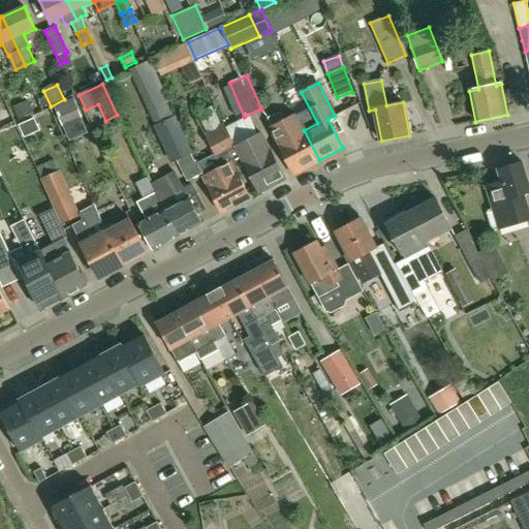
[(83,118),(74,98),(55,106),(63,126),(83,118)]
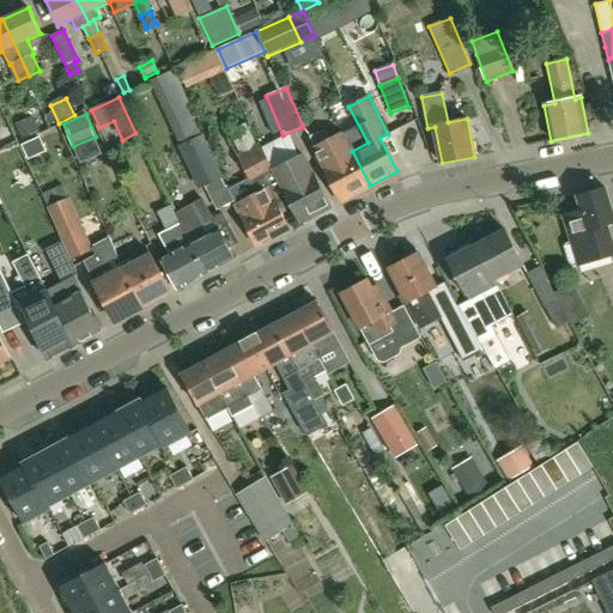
[(38,132),(32,119),(16,126),(22,139),(38,132)]
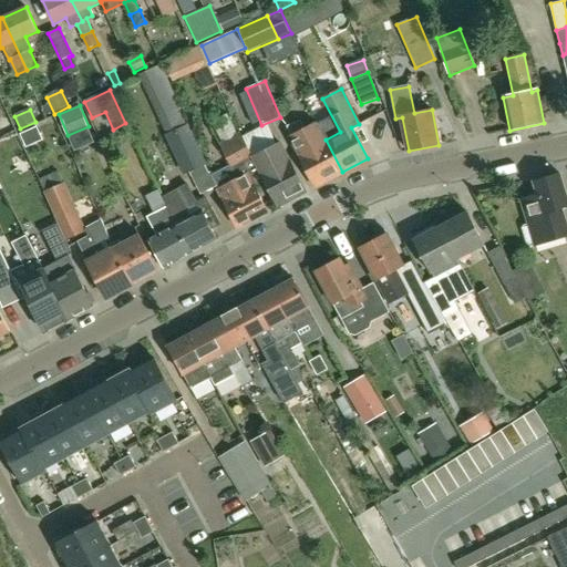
[(0,135),(13,131),(7,115),(0,117),(0,135)]
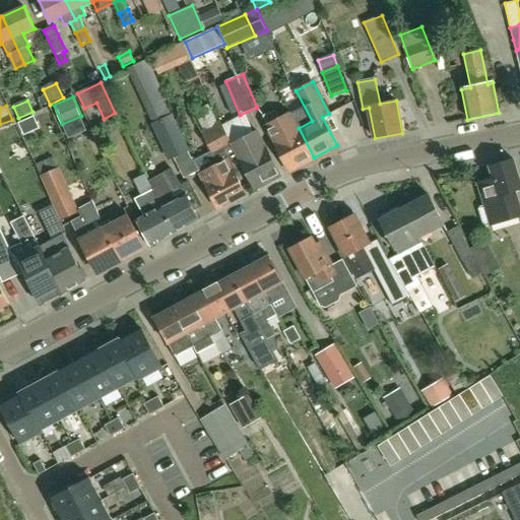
[(314,157),(299,128),(290,113),(277,119),(274,110),(264,115),(276,140),(275,141),(290,170),(314,157)]
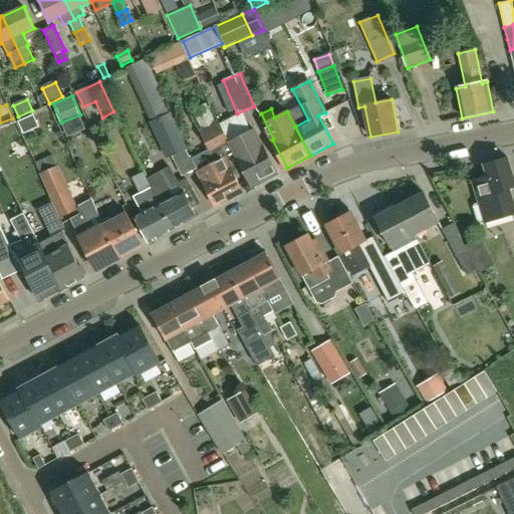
[(170,112),(150,122),(168,159),(172,157),(186,150),(188,149),(170,112)]
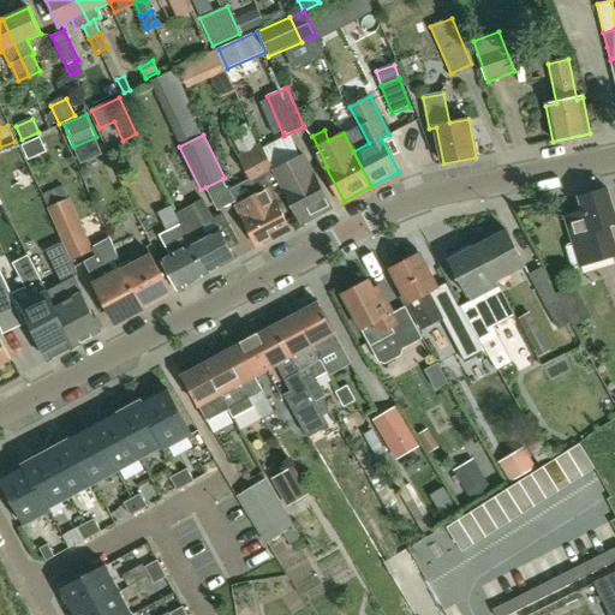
[(332,207),(306,159),(304,155),(302,156),(291,135),(266,148),(264,149),(274,168),(287,196),(302,222),(332,207)]
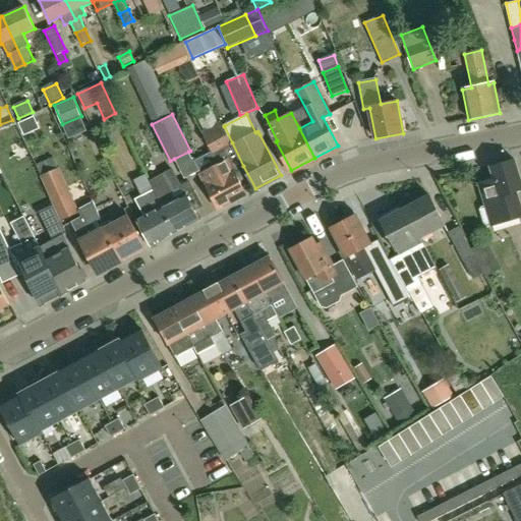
[(40,130),(35,118),(19,124),(24,137),(40,130)]
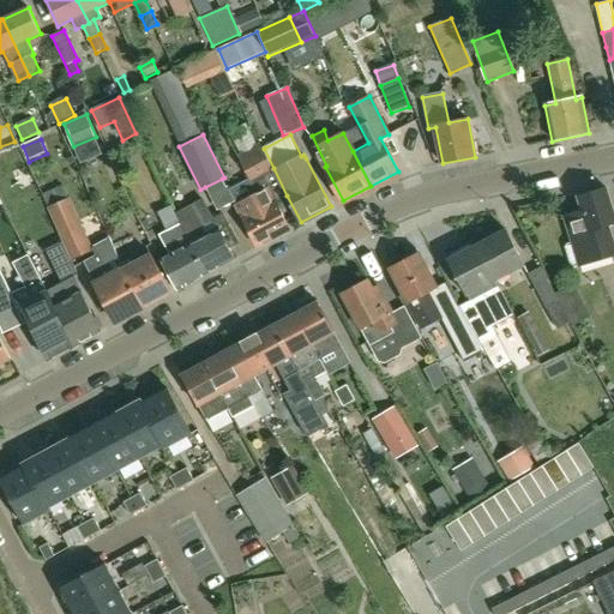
[(290,229),(276,202),(287,196),(274,168),(264,149),(265,148),(262,143),(239,155),(251,178),(232,188),(240,204),(236,205),(258,246),(290,229)]
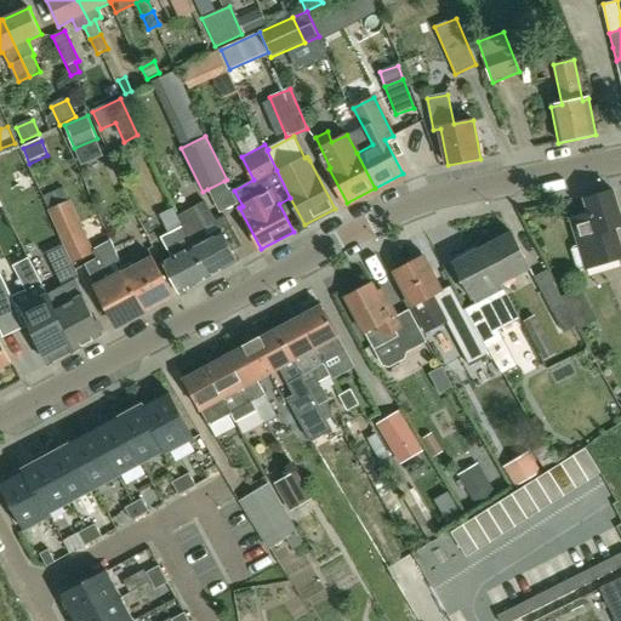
[(0,184),(28,167),(17,151),(0,160),(0,184)]
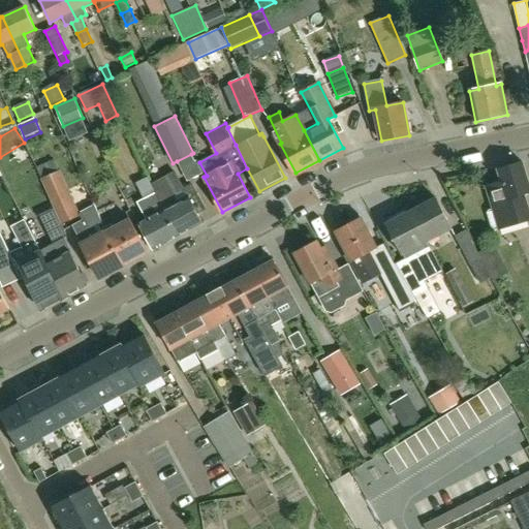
[(37,135),(27,138),(32,148),(41,144),(37,135)]
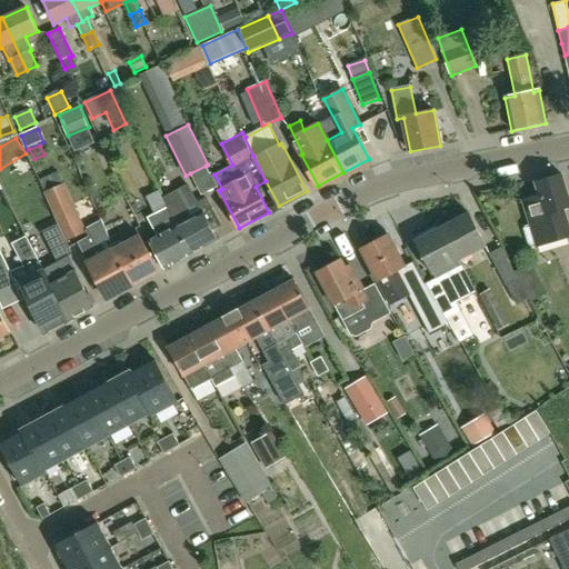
[(568,237),(568,232),(562,210),(568,207),(568,200),(561,175),(536,182),(540,197),(521,202),(529,226),(525,227),(522,230),(528,248),(531,249),(536,248),(568,237)]
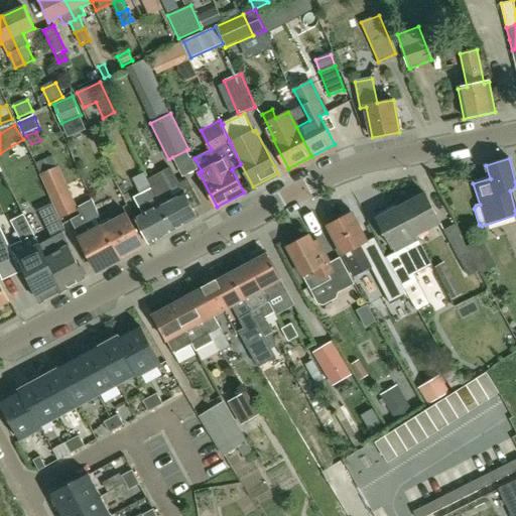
[(58,166),(40,174),(60,219),(78,211),(58,166)]
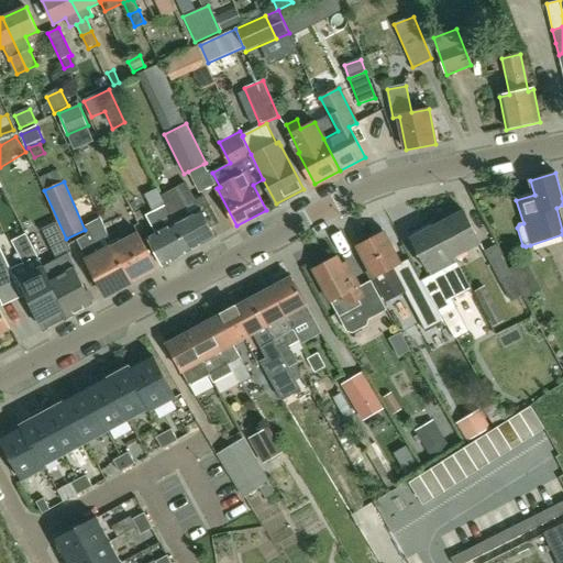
[(189,251),(216,238),(187,184),(163,197),(166,205),(165,205),(175,224),(189,251)]
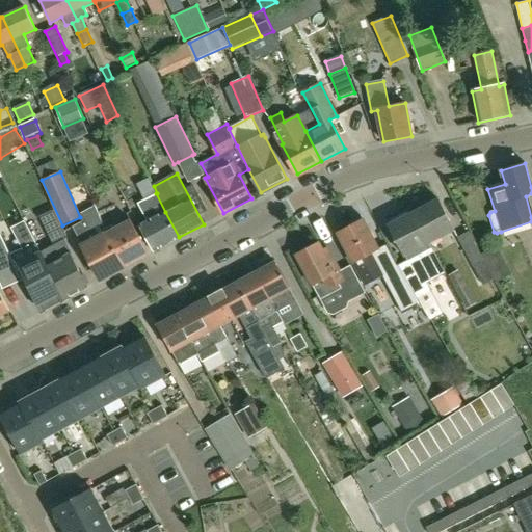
[(154,250),(179,237),(165,212),(156,193),(138,204),(148,221),(140,225),(154,250)]
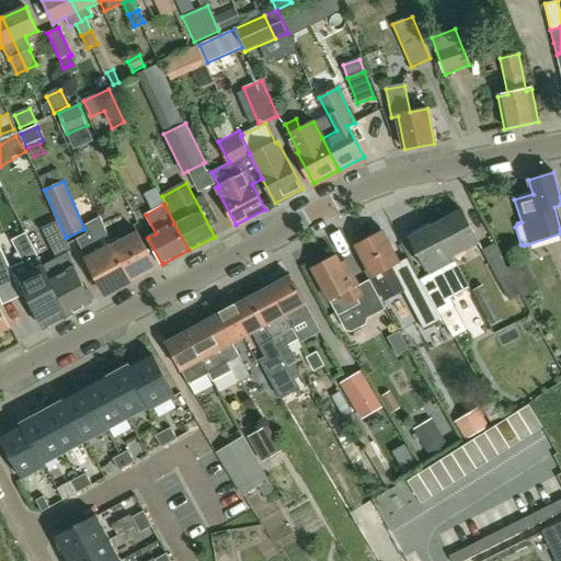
[(479,240),(461,208),(435,221),(453,254),(479,240)]
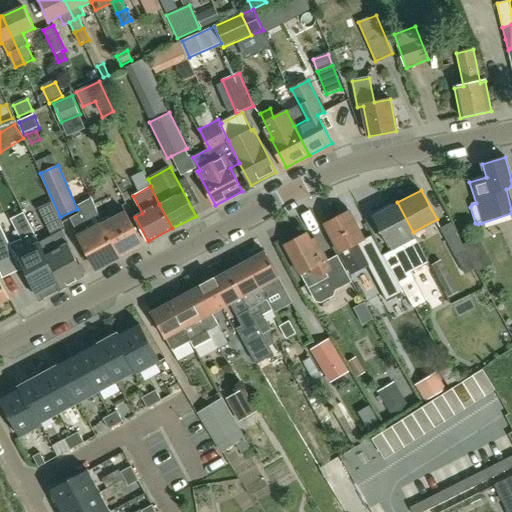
[(63,287),(83,276),(56,226),(62,222),(51,201),(35,210),(49,236),(38,242),(63,287)]
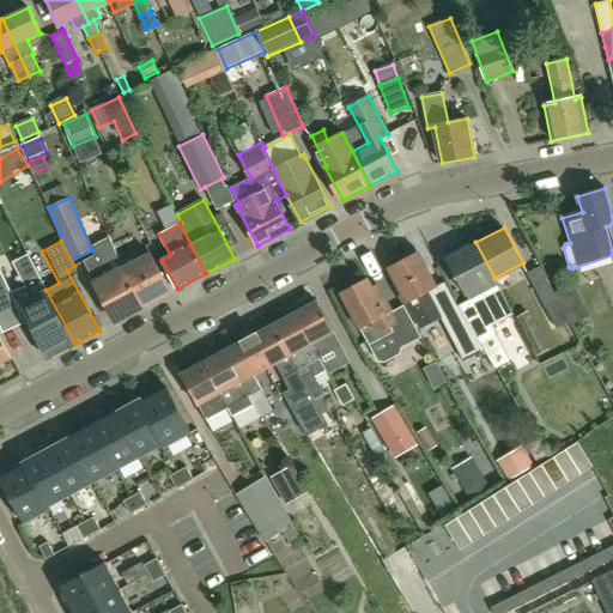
[(495,278),(475,242),(448,258),(467,293),(495,278)]
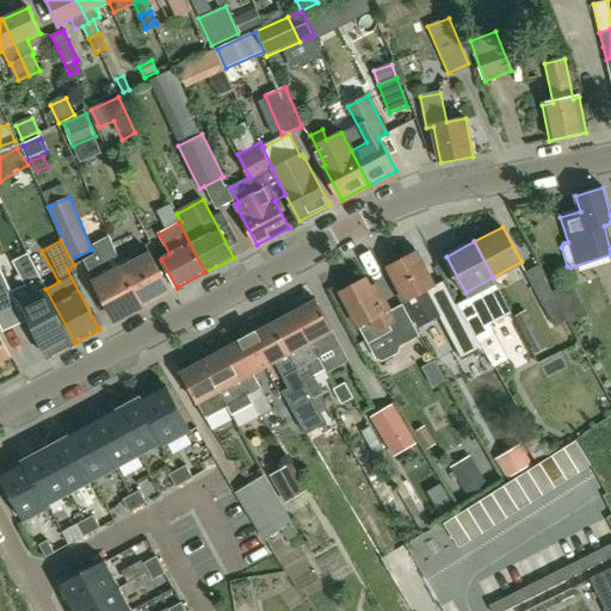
[(143,307),(171,291),(149,252),(122,266),(143,307)]
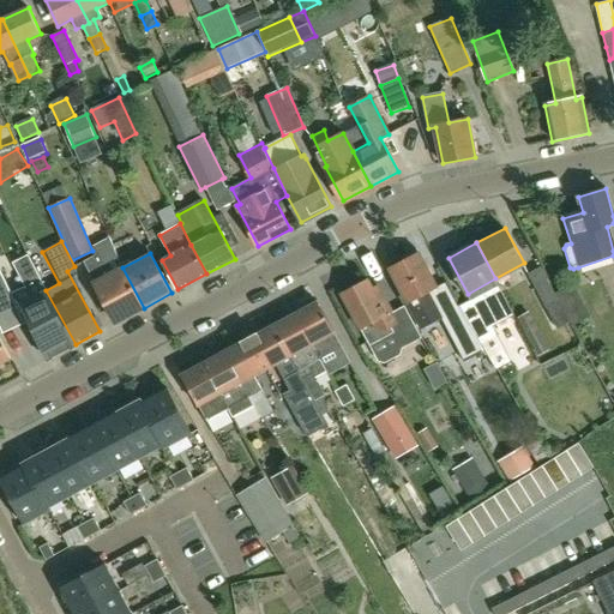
[(390,268),(408,304),(421,329),(444,318),(429,292),(437,287),(419,253),(390,268)]
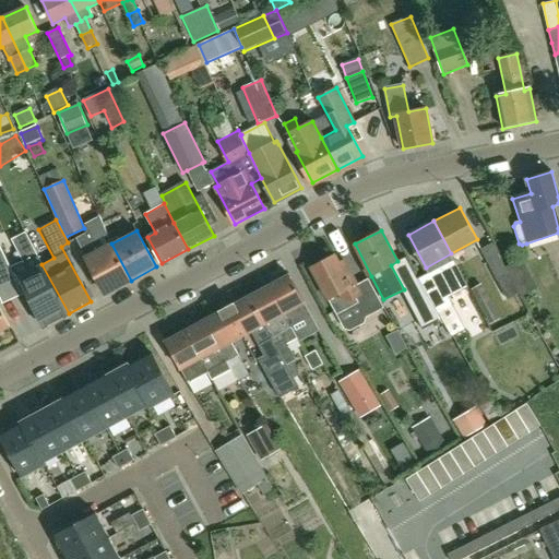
[(131,281),(111,244),(86,258),(106,294),(131,281)]
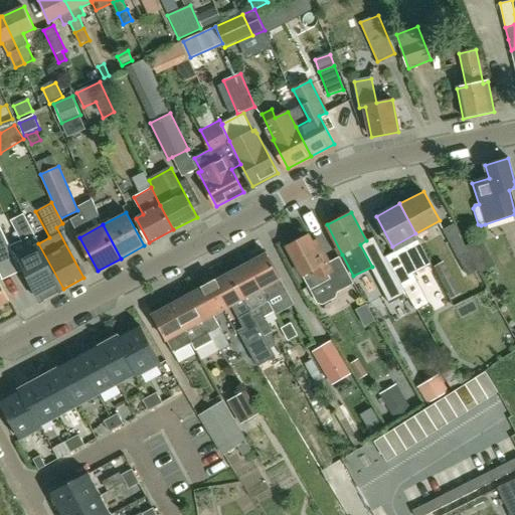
[(453,224),(443,229),(468,276),(476,272),(478,271),(453,224)]
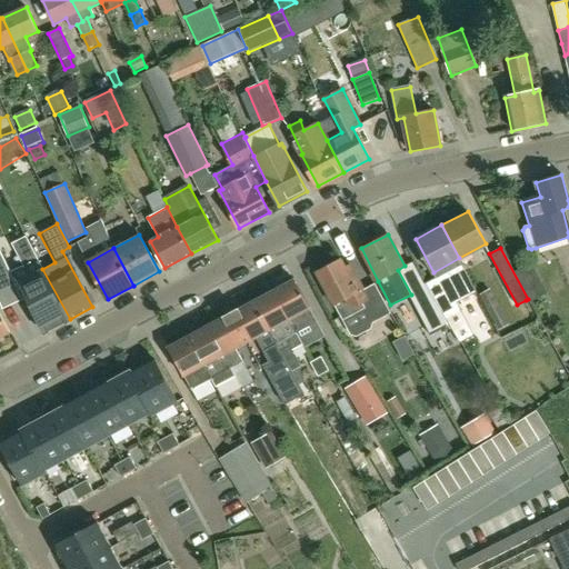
[(0,253),(0,277),(9,273),(0,253)]
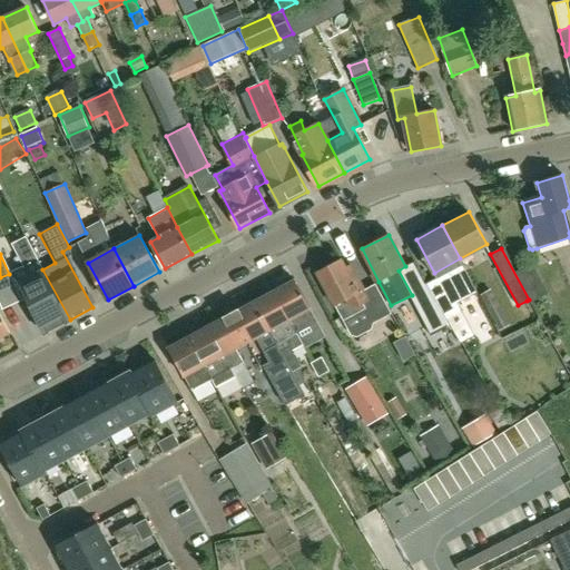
[(353,269),(347,272),(342,259),(317,273),(335,305),(344,321),(365,310),(371,320),(390,310),(376,285),(364,291),(353,269)]
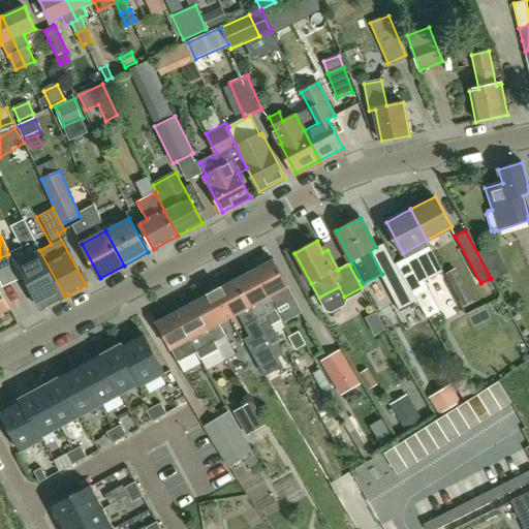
[(65,297),(39,250),(20,261),(19,259),(2,268),(14,289),(29,281),(43,308),(65,297)]
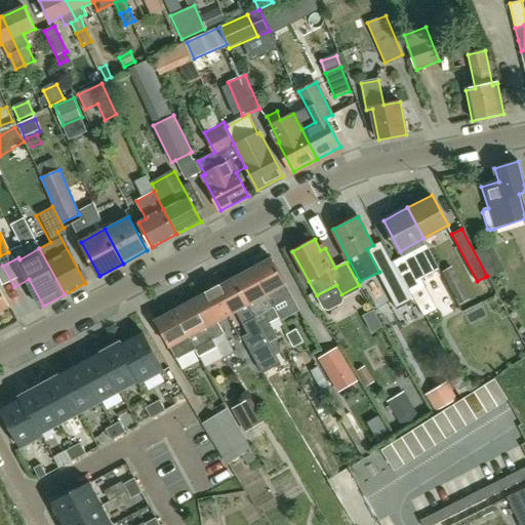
[(292,297),(272,258),(252,269),(268,295),(276,291),(282,304),(292,297)]
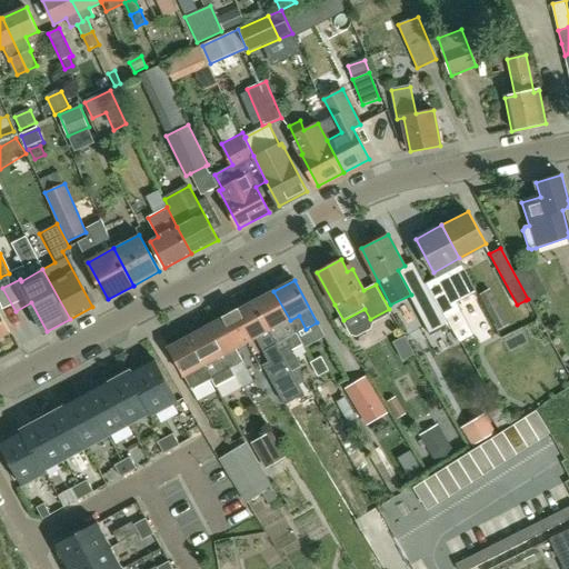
[(428,285),(413,292),(427,317),(441,309),(428,287),(428,285)]
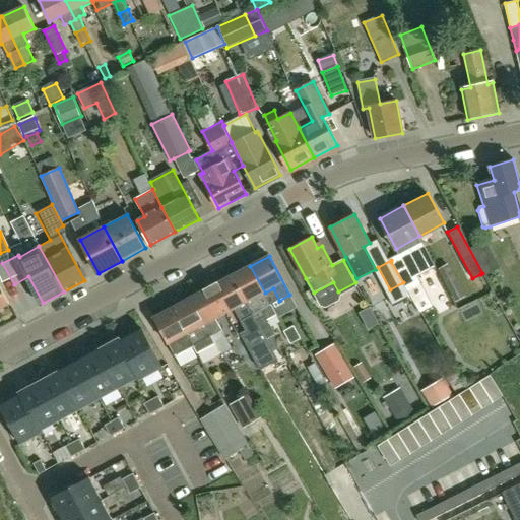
[(465,297),(448,265),(438,269),(455,302),(465,297)]
